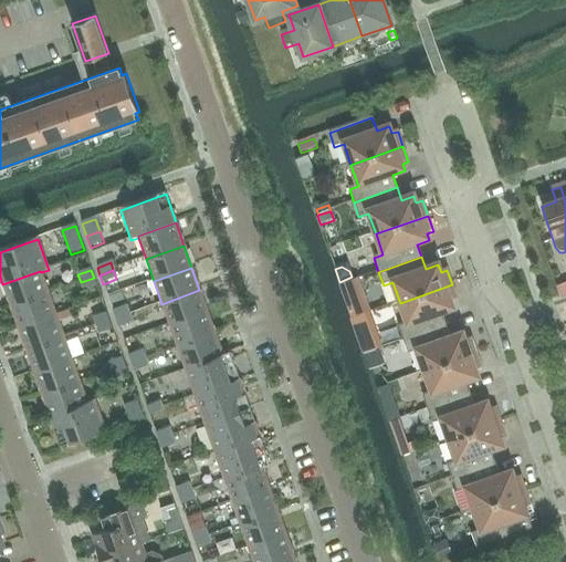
[(49,293),(41,272),(40,271),(2,284),(10,306),(49,293)]
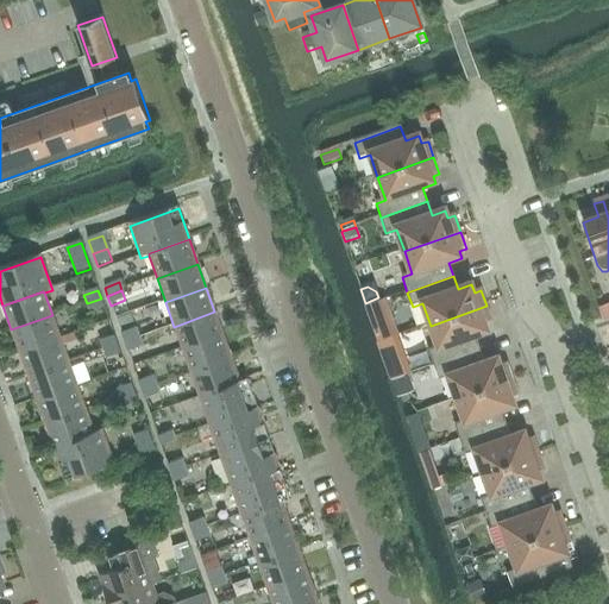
[(101,299),(87,303),(89,313),(105,307),(101,299)]
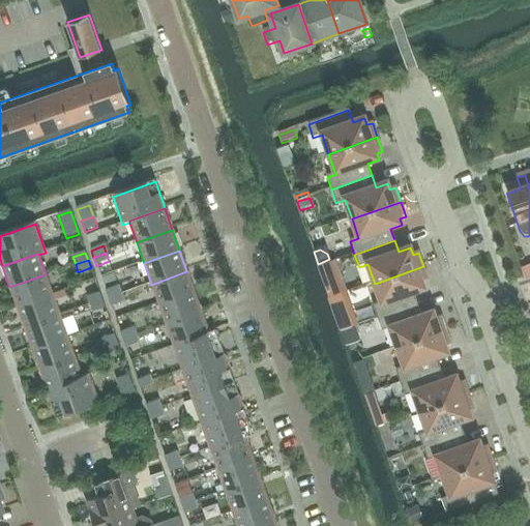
[(332,298),(346,294),(347,293),(335,261),(318,267),(329,299),(332,298)]
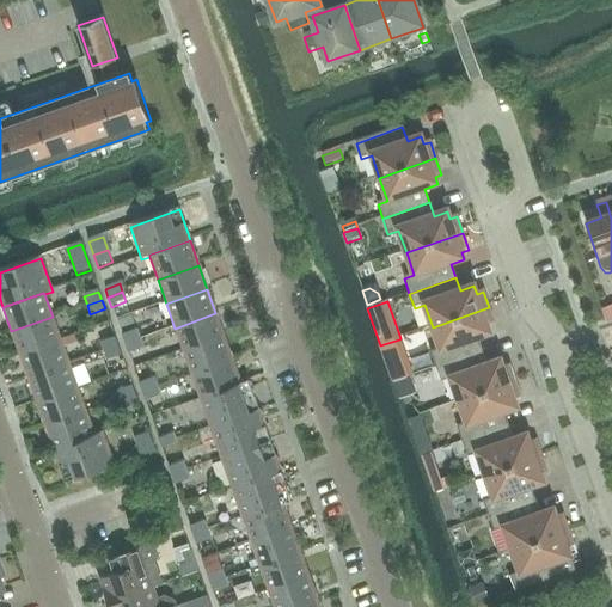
[(435,368),(482,351),(477,338),(491,333),(488,326),(495,324),(489,307),(433,327),(441,350),(430,354),(435,368)]
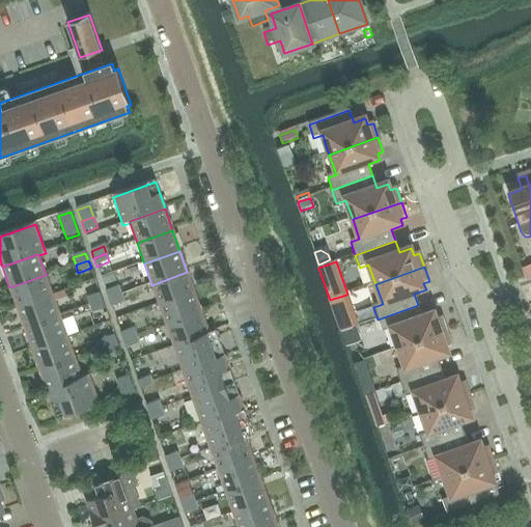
[(159,306),(195,294),(187,272),(151,285),(159,306)]
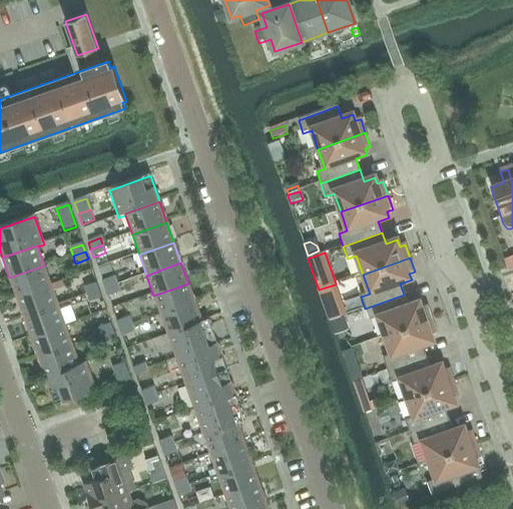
[(17,299),(51,286),(44,266),(9,278),(17,299)]
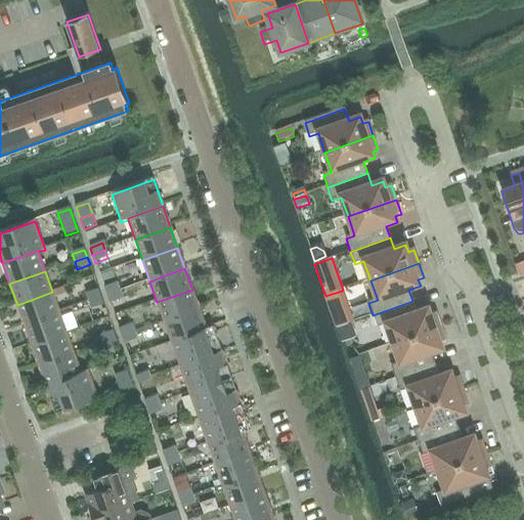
[(113,271),(100,275),(102,284),(115,279),(113,271)]
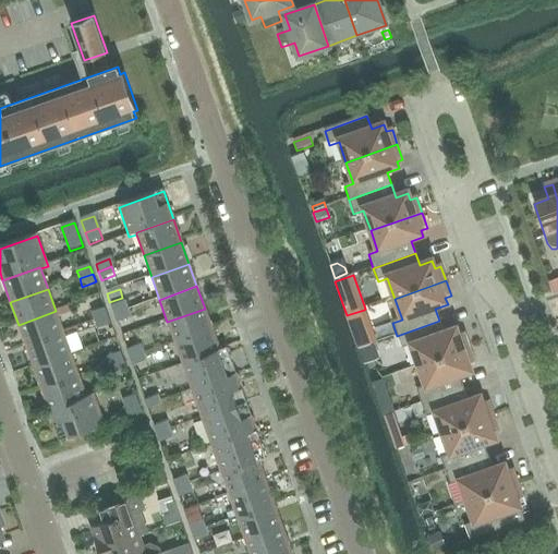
[(114,315),(128,311),(124,302),(111,308),(114,315)]
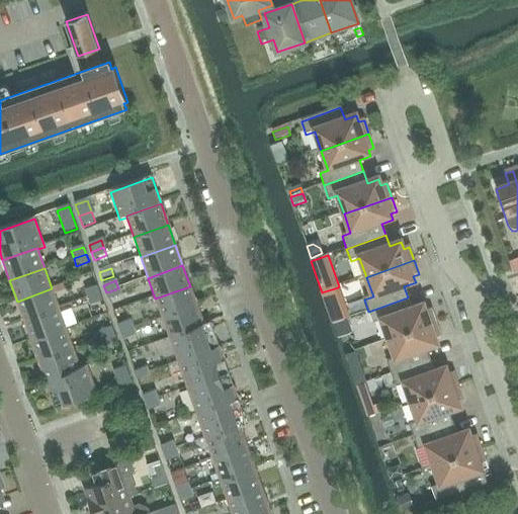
[(163,319),(197,307),(190,286),(155,298),(163,319)]
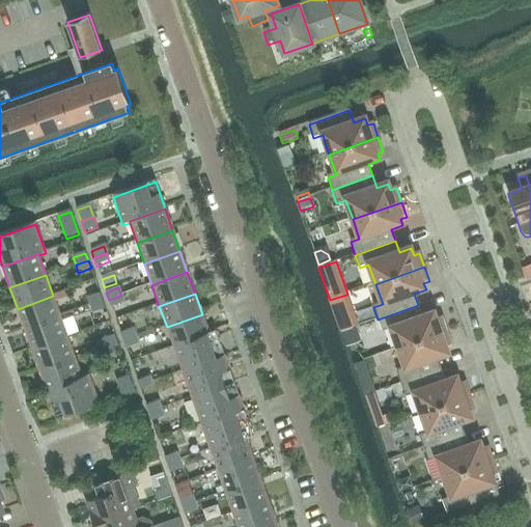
[(101,295),(87,299),(90,307),(103,302),(101,295)]
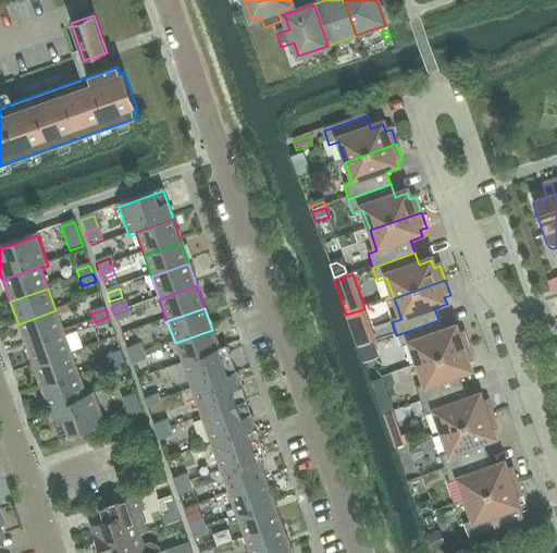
[(375,342),(363,309),(349,314),(346,315),(358,348),(375,342)]
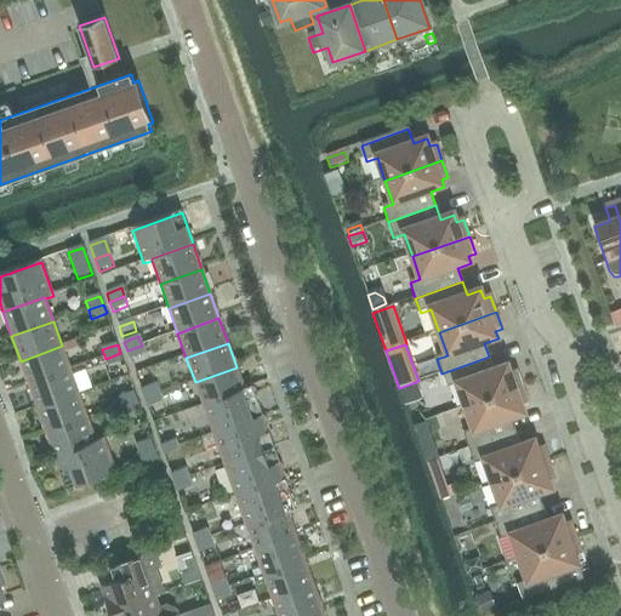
[(29,386),(70,371),(62,346),(21,361),(29,386)]
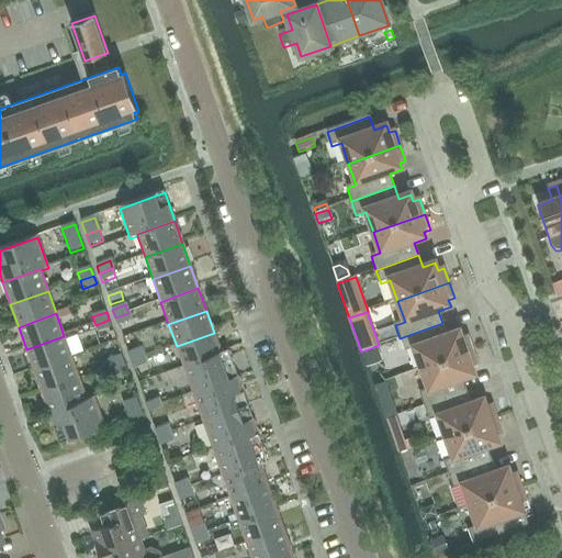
[(128,313),(115,317),(117,326),(131,321),(128,313)]
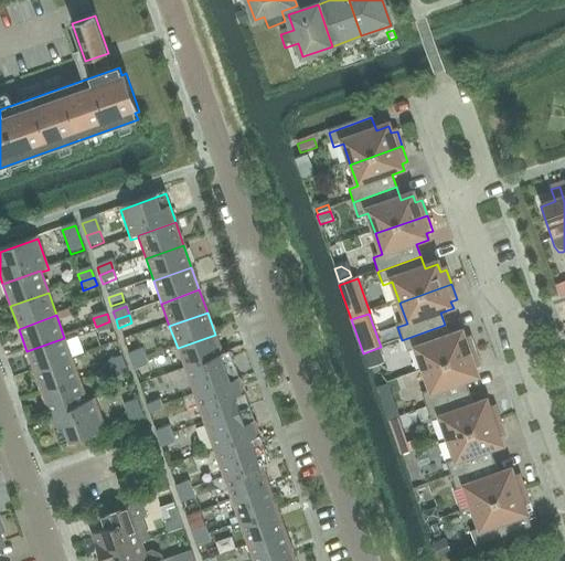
[(109,321),(96,327),(99,335),(113,330),(109,321)]
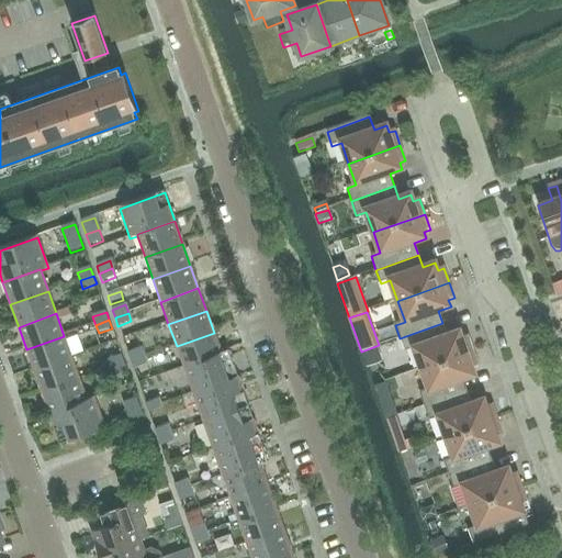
[(422,369),(473,352),(468,336),(462,338),(460,332),(447,336),(442,323),(400,338),(405,353),(414,349),(422,369)]
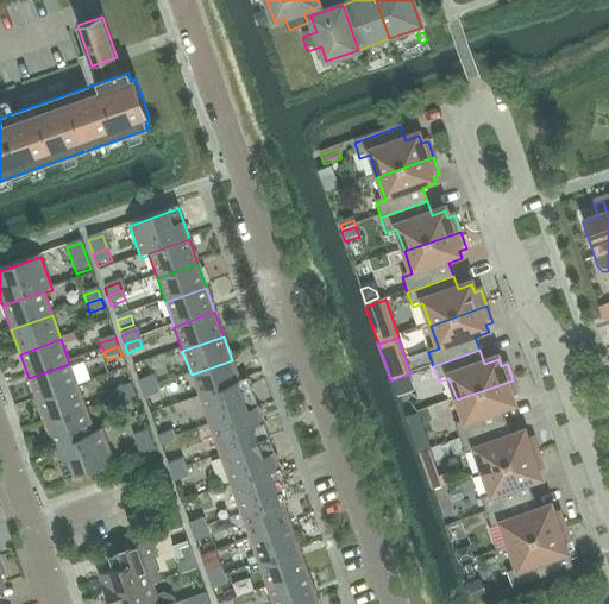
[(240,384),(239,383),(232,360),(192,375),(200,400),(240,384)]
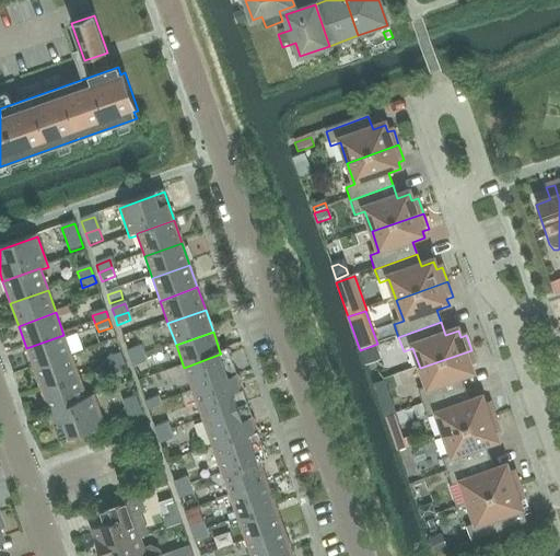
[(34,370),(71,357),(63,335),(26,348),(34,370)]
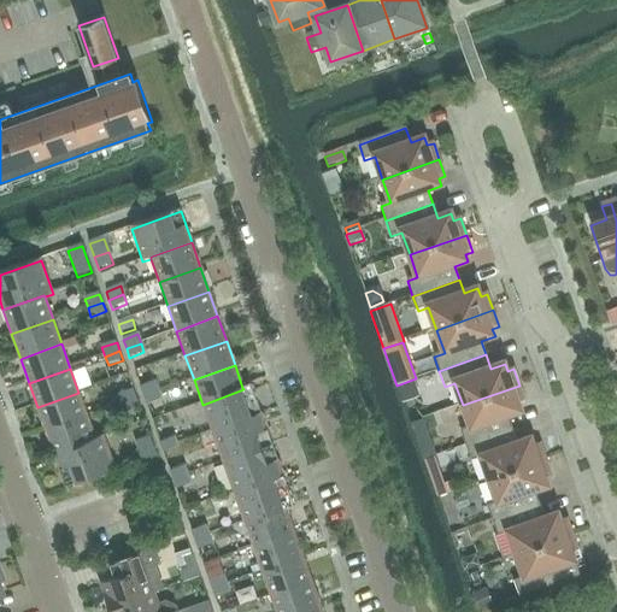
[(144,398),(158,393),(156,383),(140,388),(144,398)]
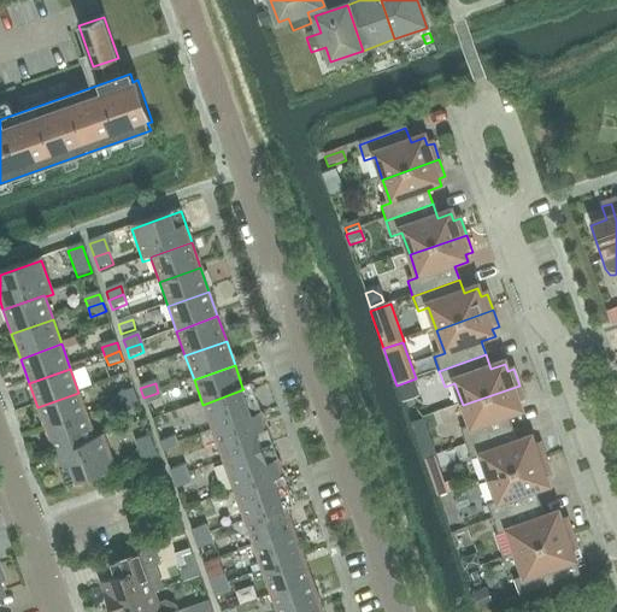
[(213,434),(262,417),(251,386),(242,388),(244,389),(203,405),(213,434)]
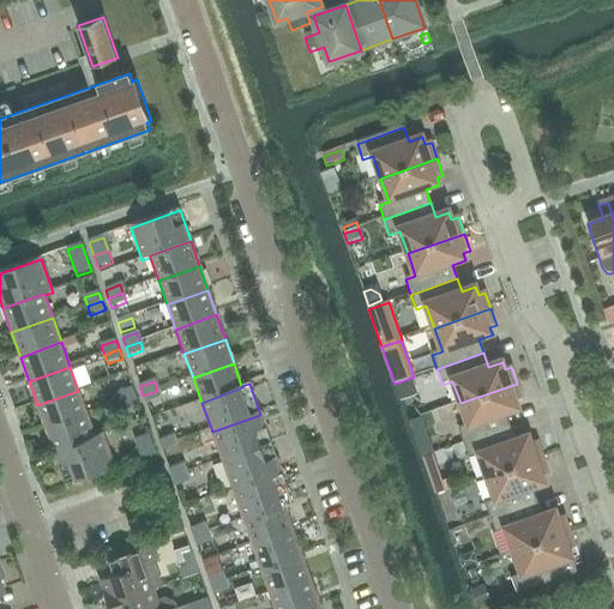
[(464,445),(510,428),(505,415),(519,410),(517,402),(523,401),(517,384),(461,403),(469,426),(458,429),(464,445)]
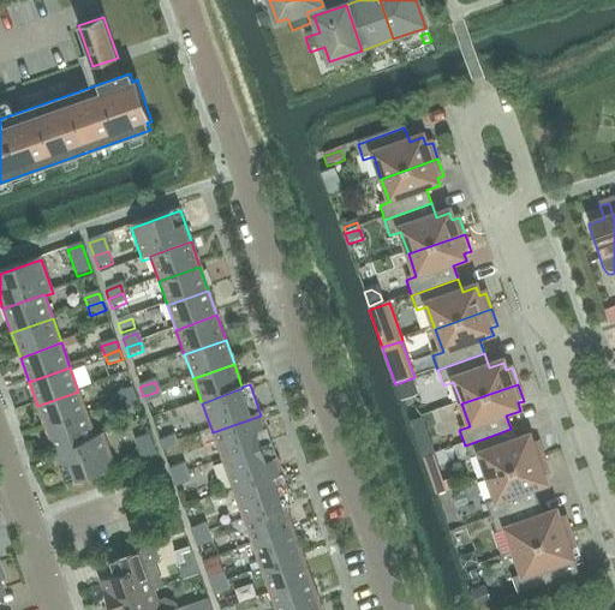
[(121,404),(137,399),(133,389),(119,395),(121,404)]
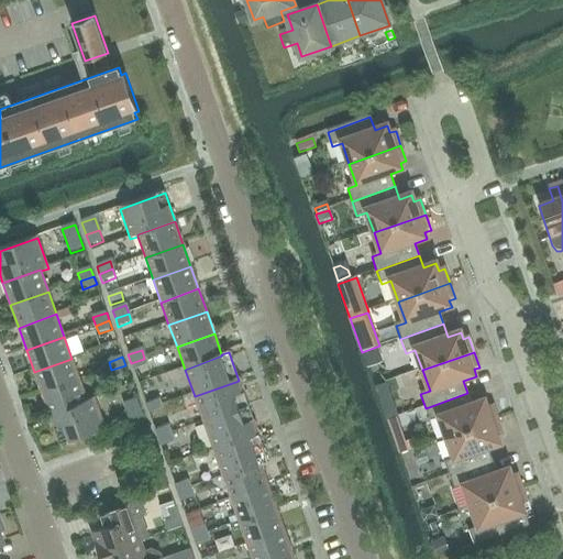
[(42,395),(79,382),(72,359),(34,372),(42,395)]
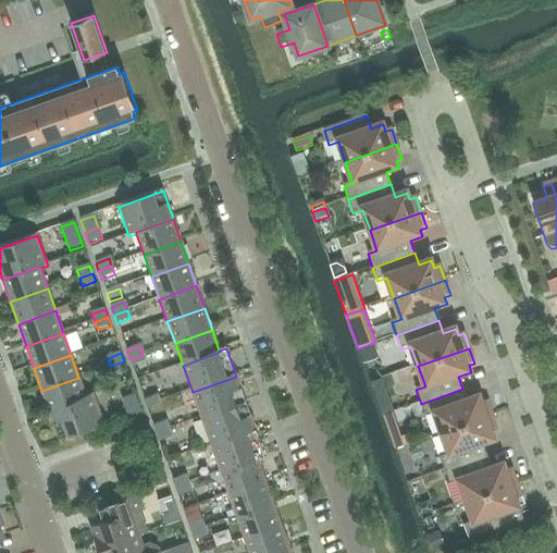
[(143,355),(130,359),(133,367),(146,363),(143,355)]
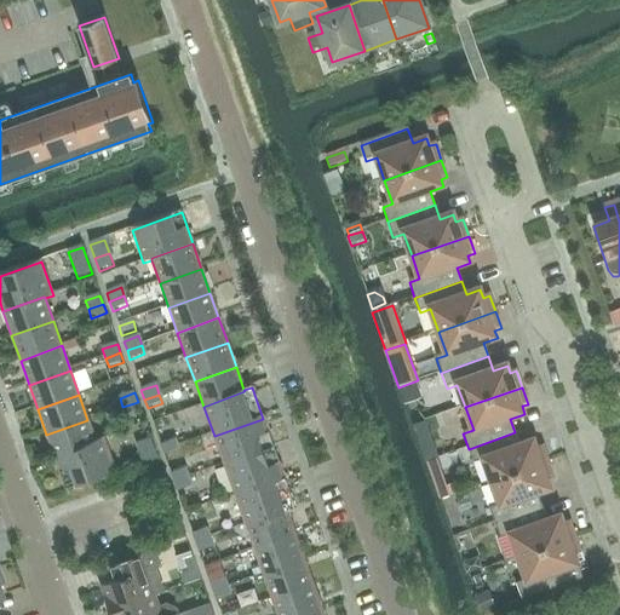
[(138,402),(122,407),(126,415),(141,411),(138,402)]
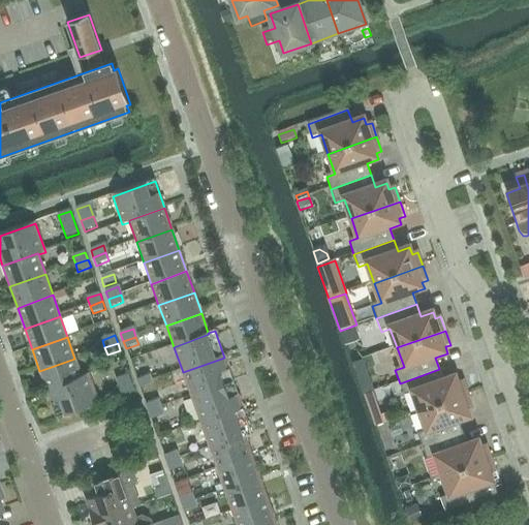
[(191,398),(234,383),(224,358),(183,372),(191,398)]
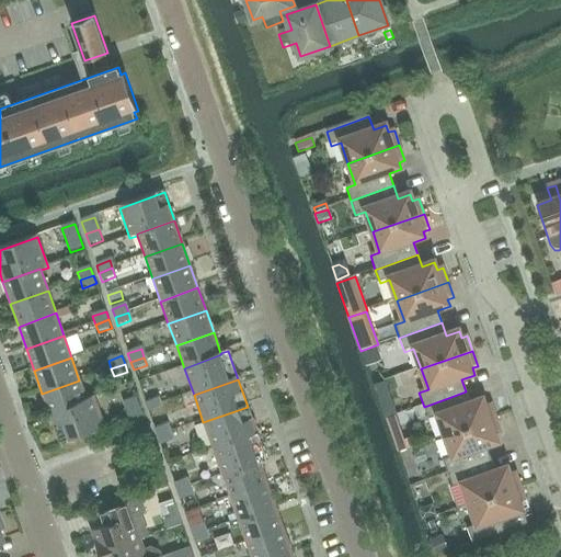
[(88,402),(87,401),(79,381),(42,394),(49,416),(88,402)]
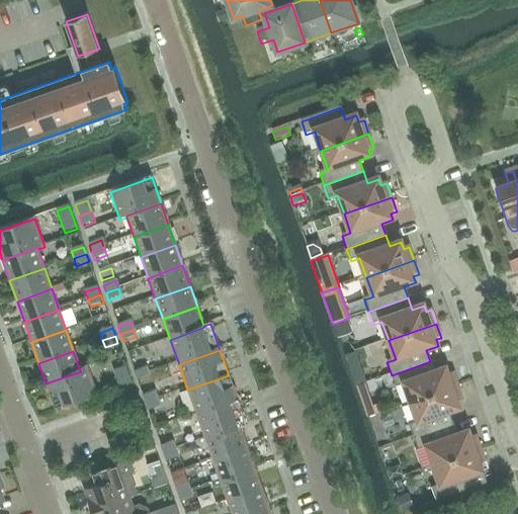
[(362,352),(355,354),(357,361),(364,359),(362,352)]
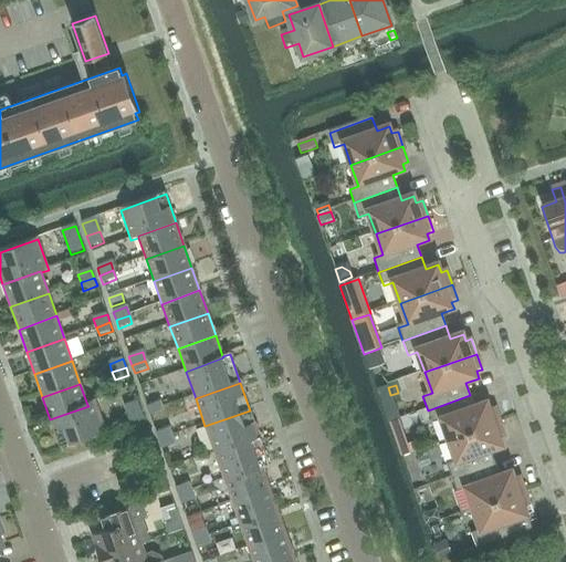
[(449,441),(501,424),(495,408),(490,410),(488,403),(474,407),(470,395),(428,410),(432,424),(442,420),(449,441)]
